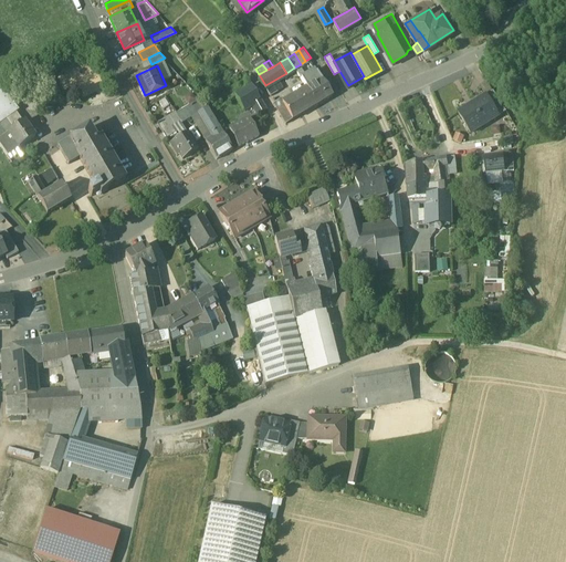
[(318,71),(312,75),(314,77),(315,81),(316,80),(322,76),(318,71)]
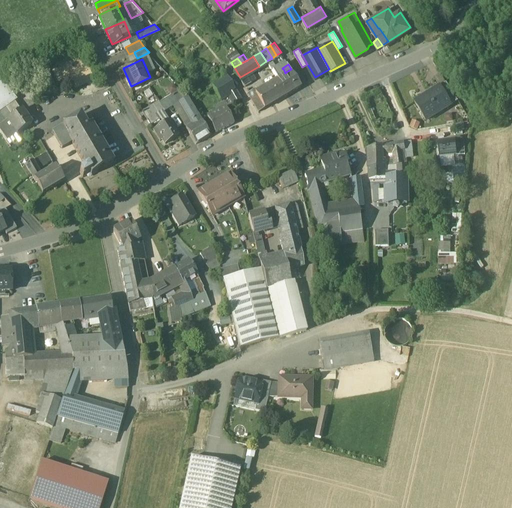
[(300,83),(291,69),(286,72),(294,87),(300,83)]
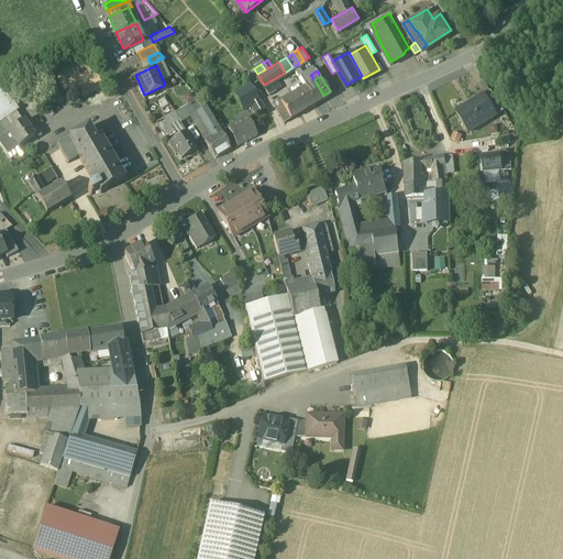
[(315,79),(313,80),(306,85),(316,100),(323,96),(315,79)]
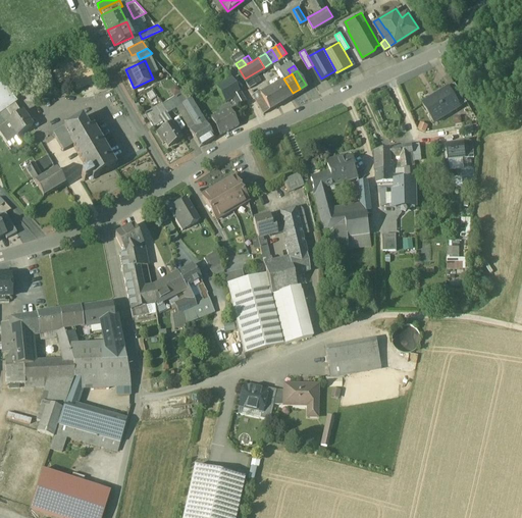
[(0,110),(14,101),(16,100),(0,75),(0,110)]
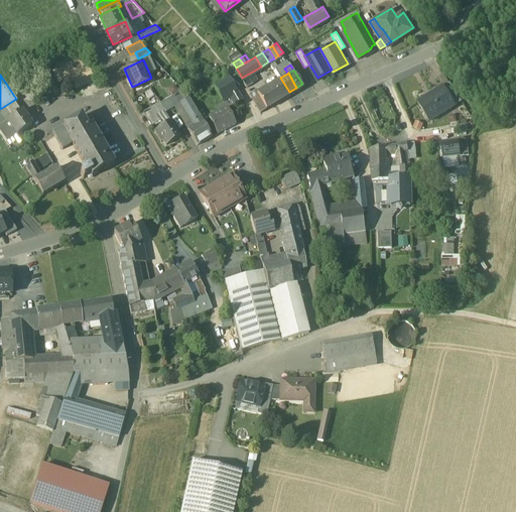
[(230,75),(215,84),(222,97),(230,92),(237,88),(230,75)]
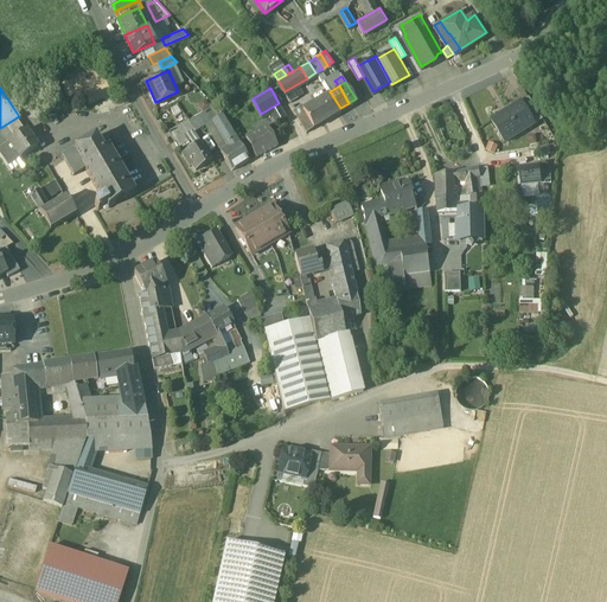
[(330,91),(320,97),(331,114),(340,108),(330,91)]
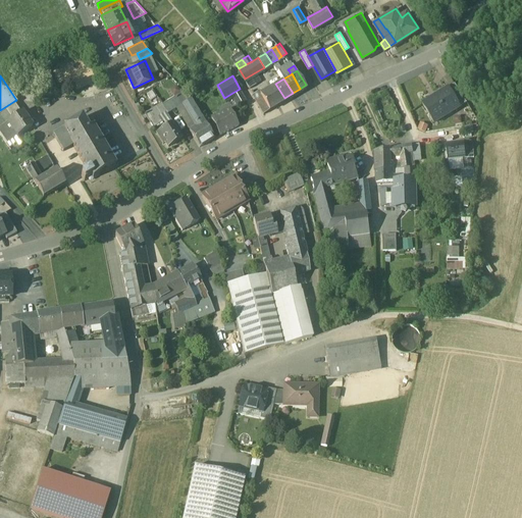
[(462,91),(455,81),(449,85),(450,86),(451,86),(456,95),(462,91)]
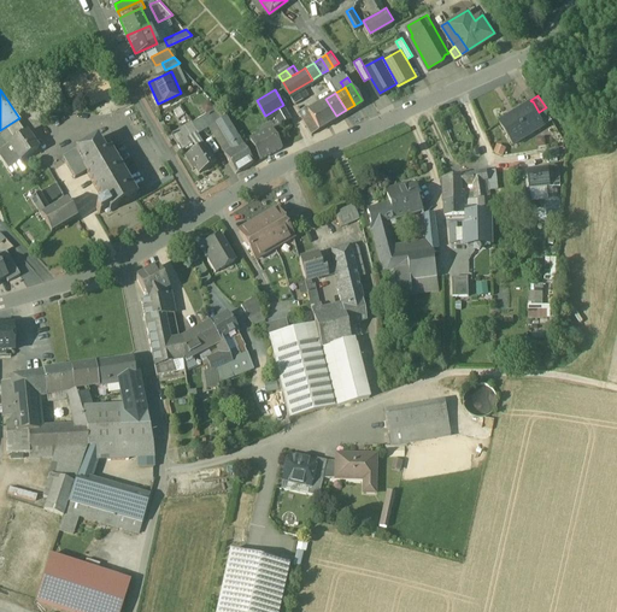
[(310,107),(309,109),(318,127),(336,116),(325,99),(310,107)]
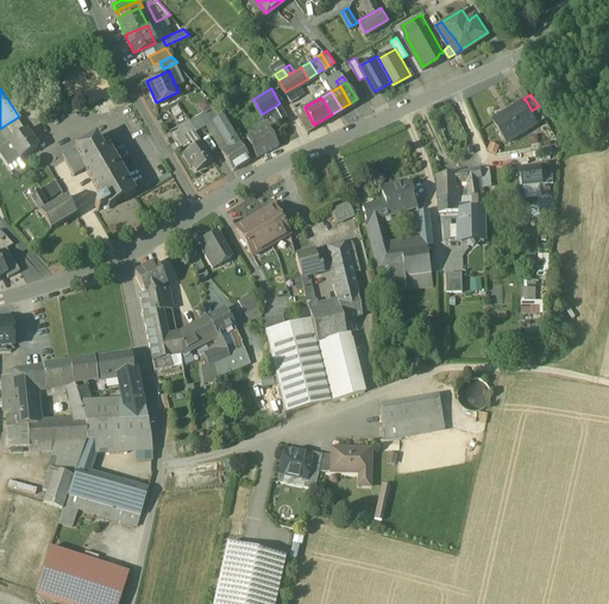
[(525,100),(506,112),(504,111),(494,117),(507,139),(538,120),(532,111),(526,100),(525,100)]
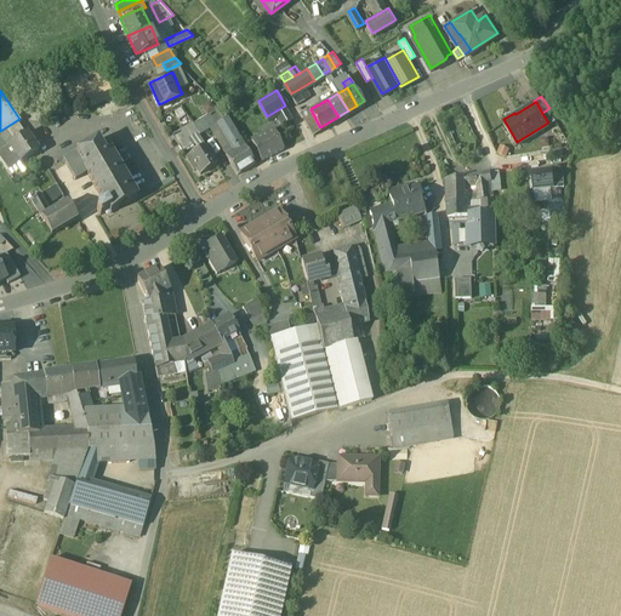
[(220,104),(200,117),(206,127),(210,125),(217,120),(227,114),(220,104)]
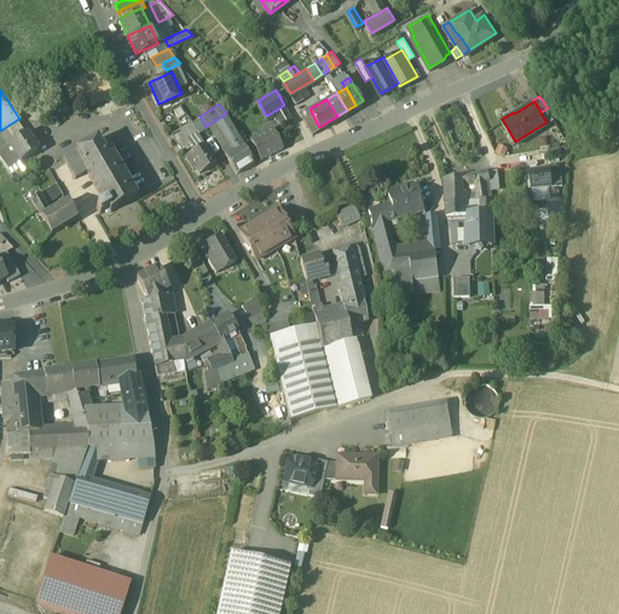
[(319,127),(310,109),(311,108),(308,104),(302,108),(301,110),(313,131),(319,127)]
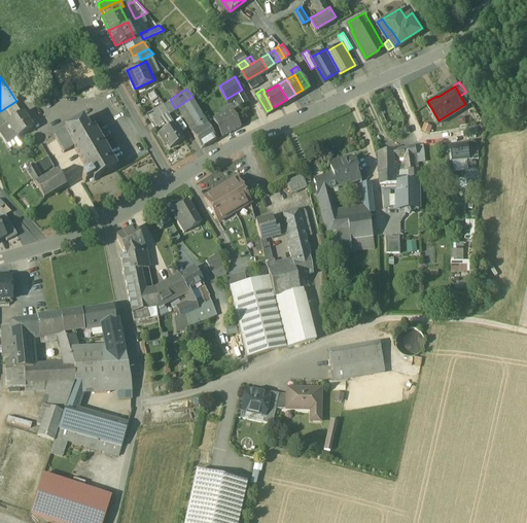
[(242,90),(235,94),(240,103),(247,99),(242,90)]
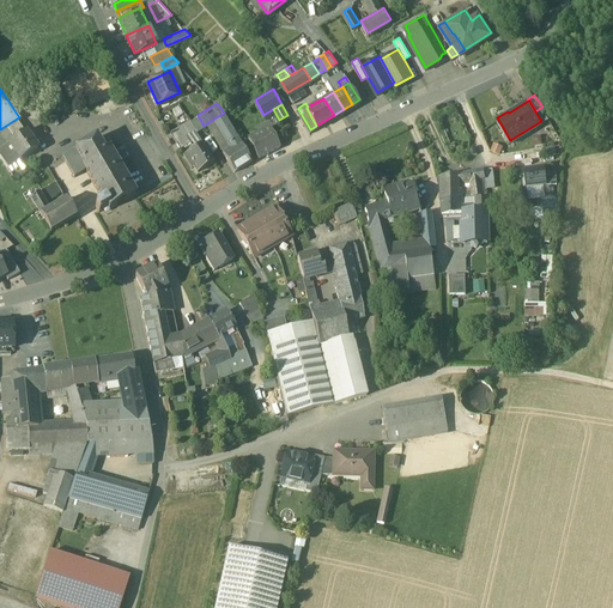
[(224,113),(214,119),(207,123),(219,143),(226,139),(231,145),(241,139),(224,113)]
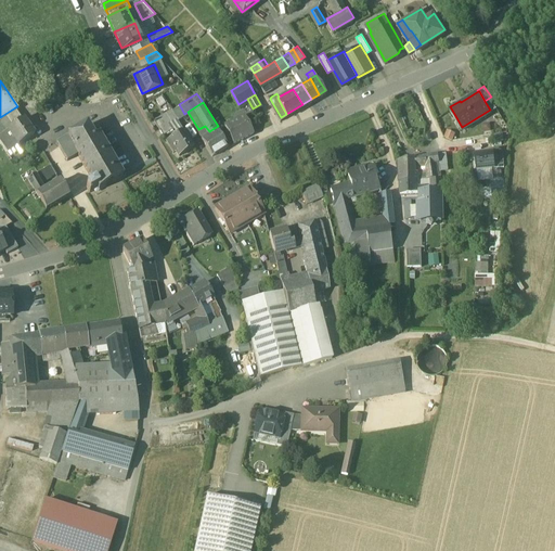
[(173,107),(178,115),(179,117),(184,114),(179,104),(173,107)]
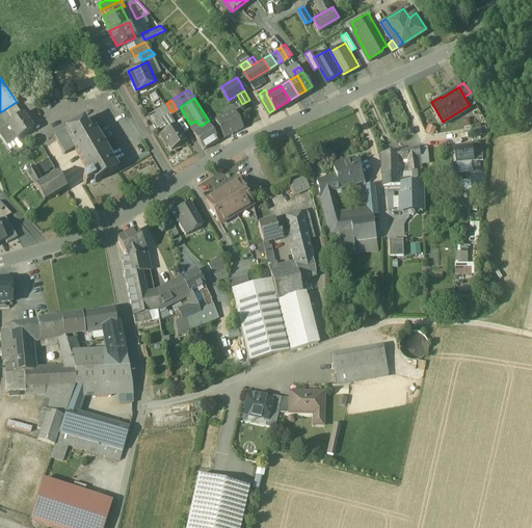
[(165,102),(159,105),(165,114),(170,110),(166,103),(165,102)]
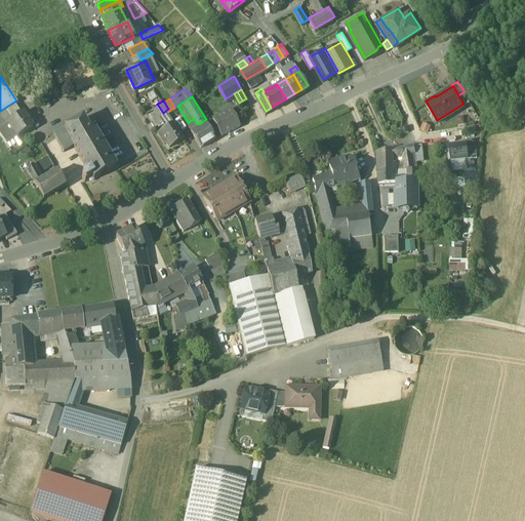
[(14,102),(0,111),(0,124),(21,111),(14,102)]
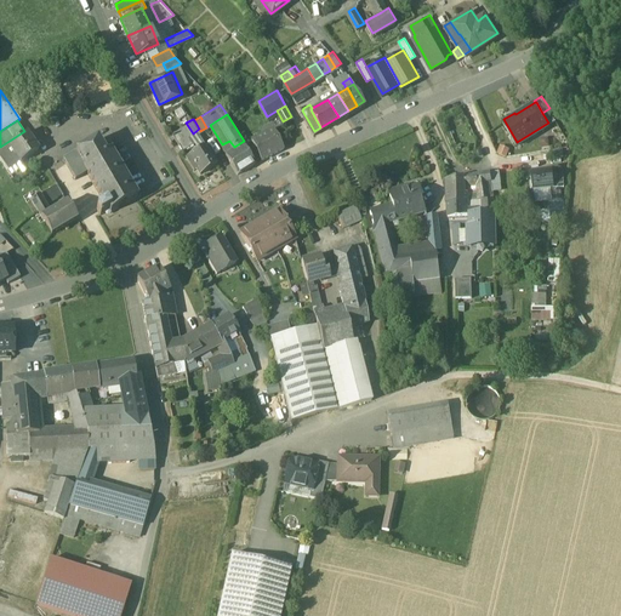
[(199,129),(193,133),(186,123),(178,127),(184,137),(178,141),(182,148),(191,143),(194,148),(206,142),(199,131),(200,131),(199,129)]
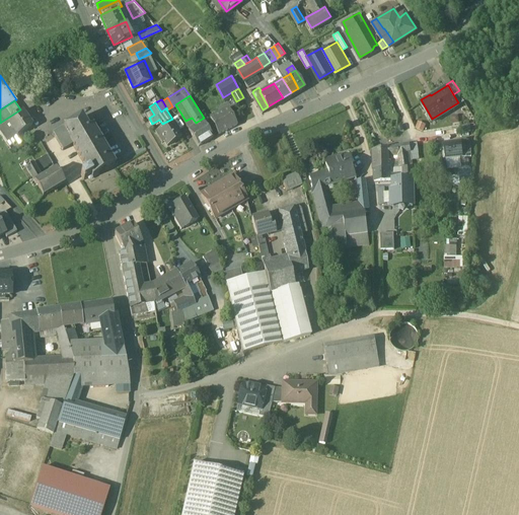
[(229,105),(211,115),(219,131),(237,121),(229,105)]
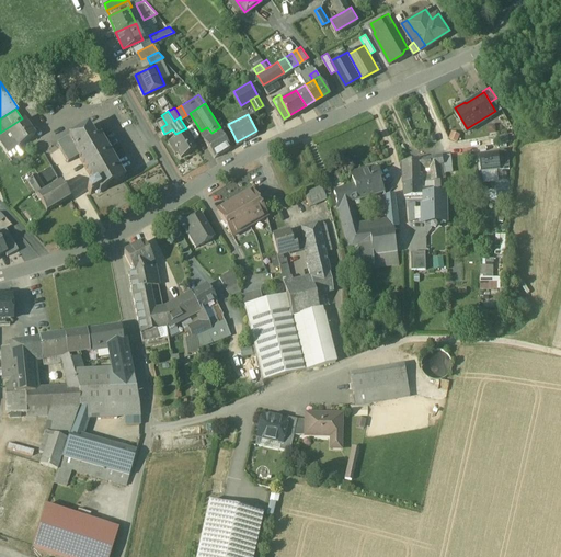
[(161,115),(156,118),(161,127),(167,124),(161,115)]
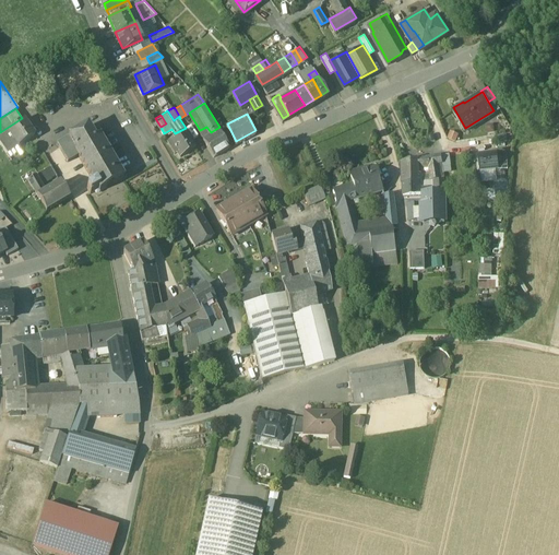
[(22,118),(0,132),(0,141),(7,151),(34,132),(23,117),(22,118)]
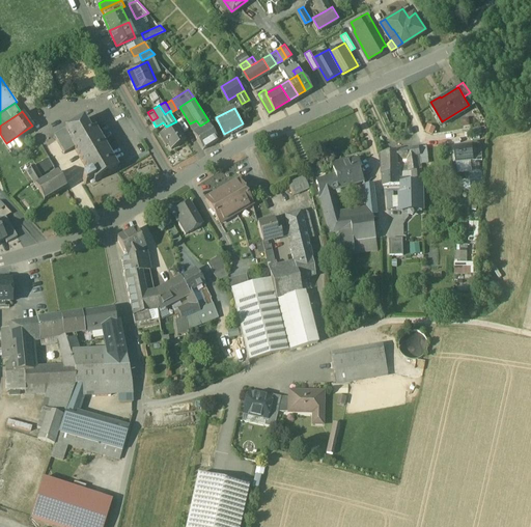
[(118,166),(94,127),(90,129),(83,116),(54,134),(64,150),(74,145),(90,171),(83,175),(86,182),(93,177),(94,179),(118,166)]
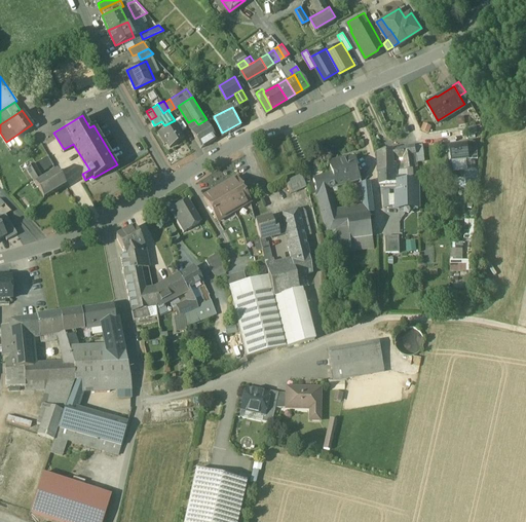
[(194,119),(188,122),(192,128),(198,124),(194,119)]
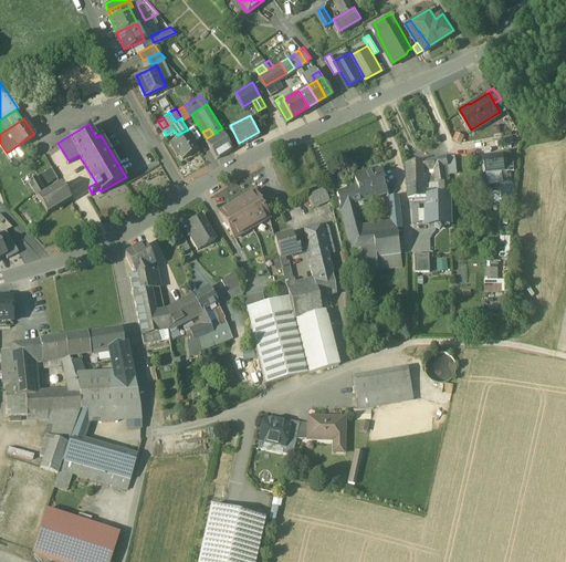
[(207,138),(217,156),(232,146),(222,128),(213,134),(207,138)]
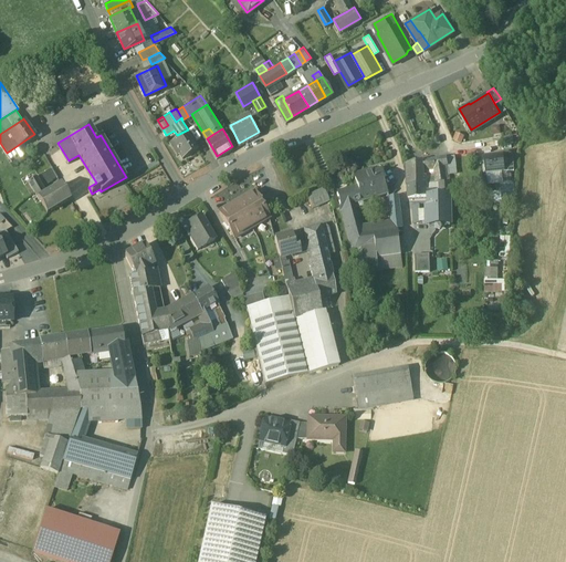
[(177,135),(169,139),(177,153),(180,151),(182,155),(198,146),(188,129),(177,135)]
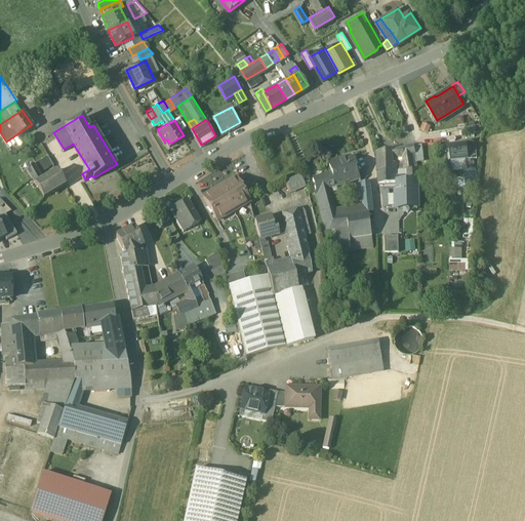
[(419,126),(427,129),(429,123),(421,120),(419,126)]
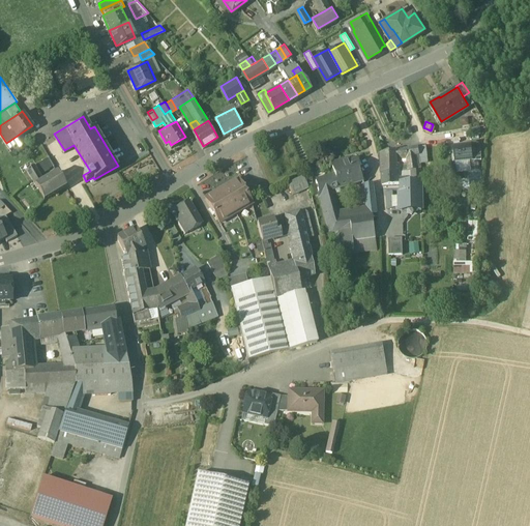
[(163,122),(155,126),(158,130),(166,126),(163,122)]
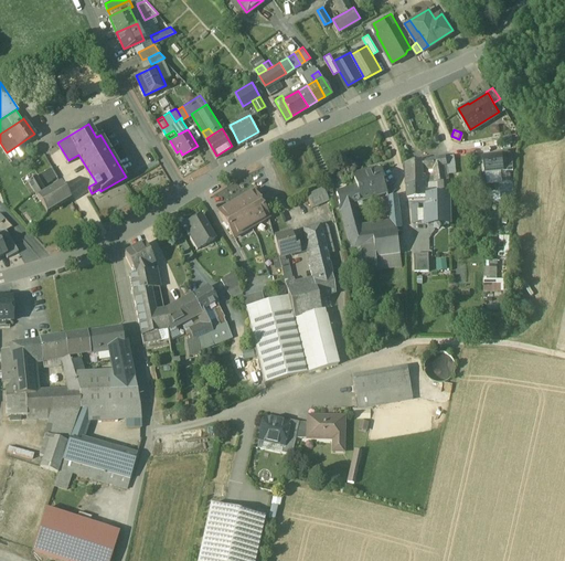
[(511,131),(500,134),(501,140),(513,139),(511,131)]
